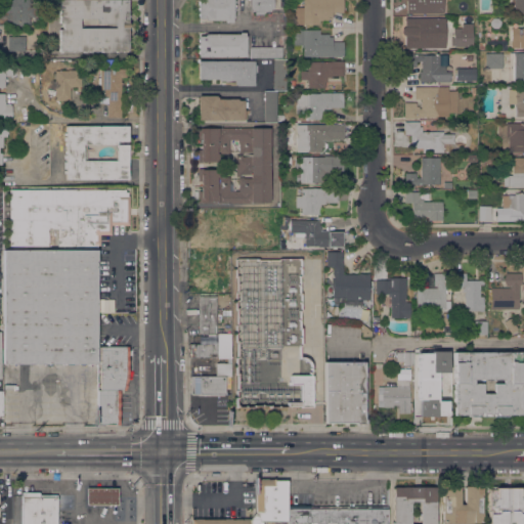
[(0,0),(29,0),(29,7),(34,7),(34,16),(29,16),(29,25),(0,25),(0,0)]
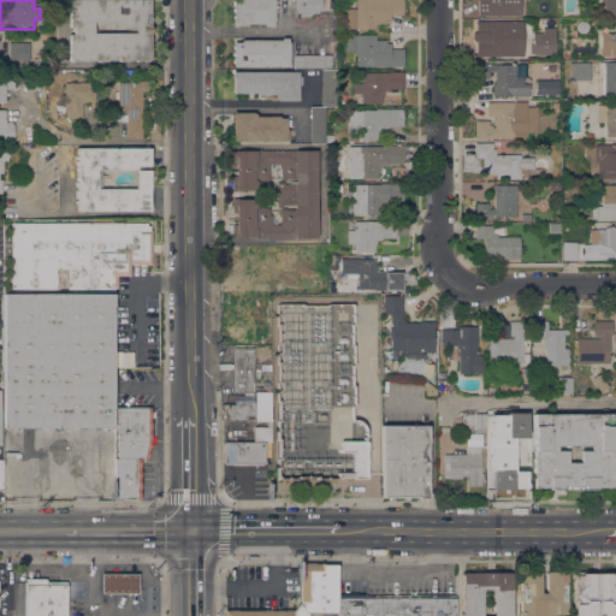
[(69,60),(69,35),(73,35),(73,27),(69,27),(69,0),(149,0),(149,60),(69,60)]
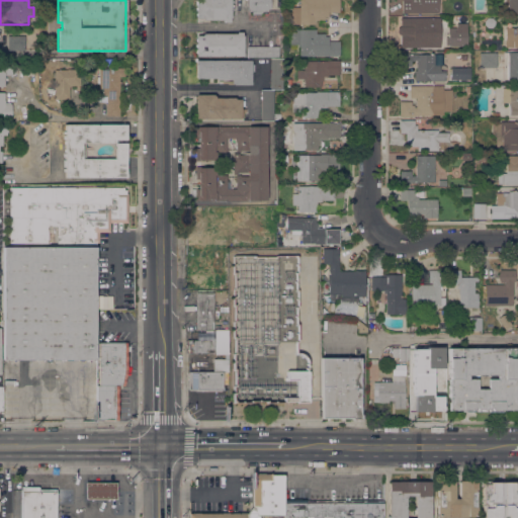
[(230,0),(231,18),(230,18),(230,22),(224,22),(224,19),(203,19),(203,18),(195,18),(195,0),(230,0)]
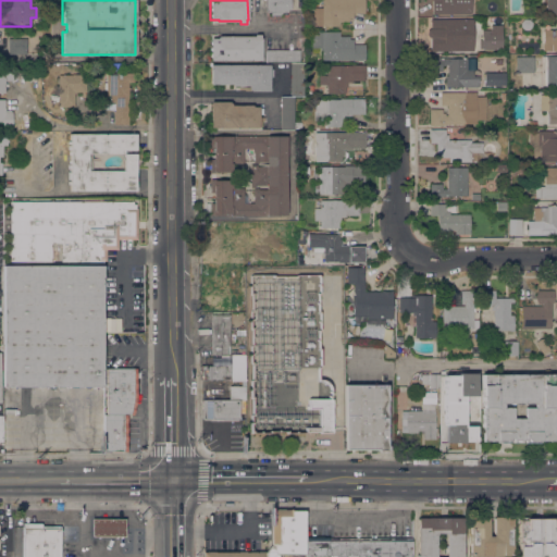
[(291,0),(291,10),(287,10),(287,12),(282,12),(282,15),(270,15),(270,12),(267,12),(267,0),(291,0)]
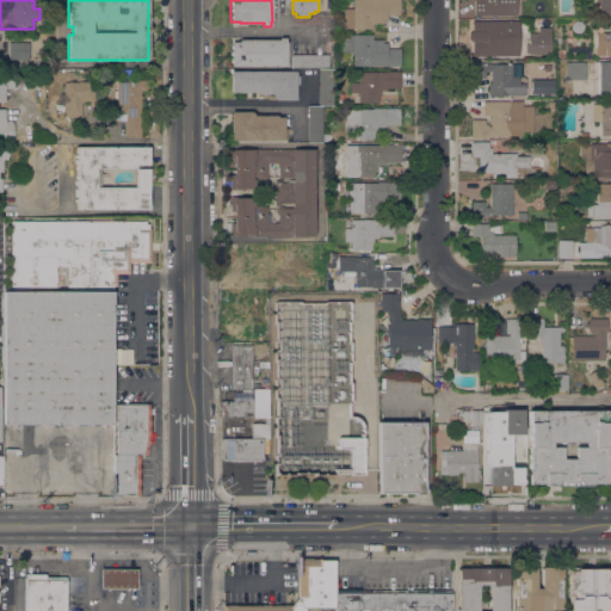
[(400,0),(400,14),(387,14),(387,20),(382,20),(382,24),(372,24),(372,29),(346,29),(346,13),(347,12),(351,12),(353,11),(353,0),(400,0)]
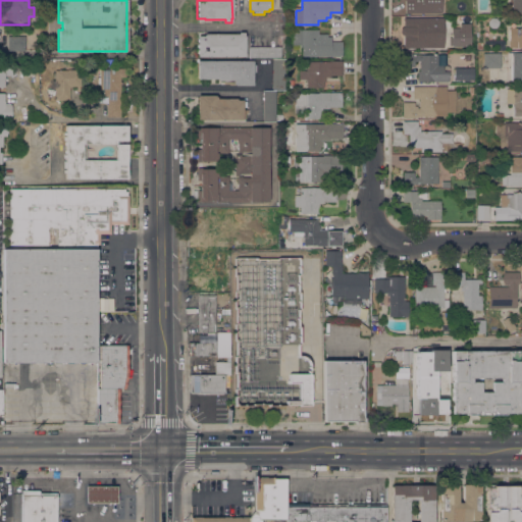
[(437,0),(437,12),(405,13),(405,0),(437,0)]
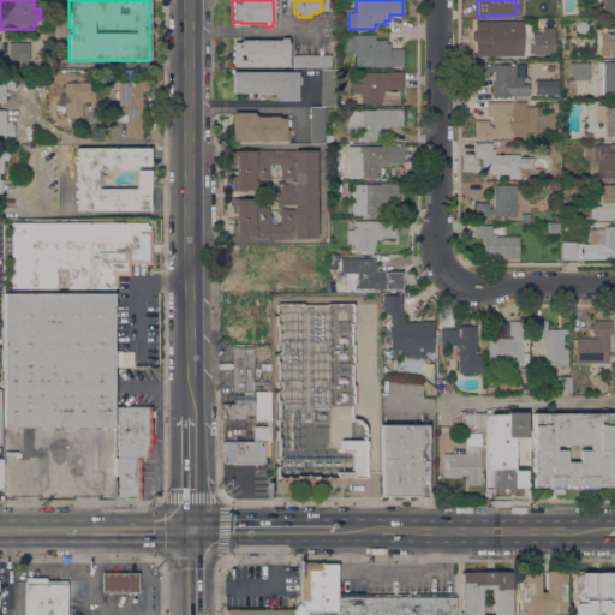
[(614,0),(614,15),(603,15),(603,0),(614,0)]
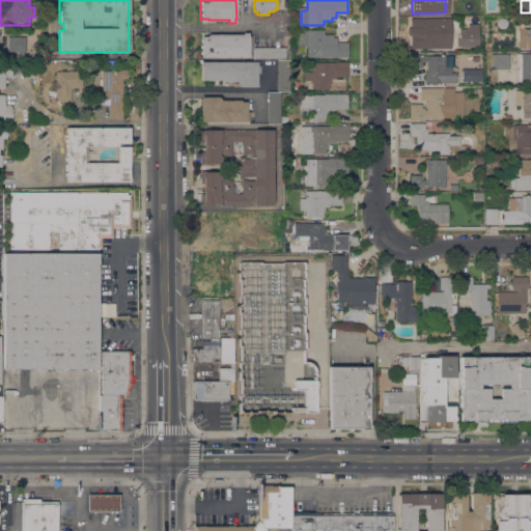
[(507,21),(507,25),(504,28),(500,28),(497,26),(497,21),(500,18),(504,18),(507,21)]
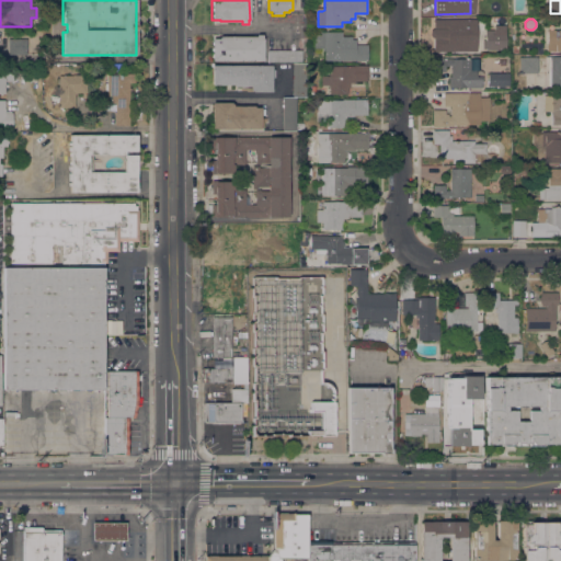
[(560,19),(560,50),(547,50),(547,30),(560,31),(560,19)]
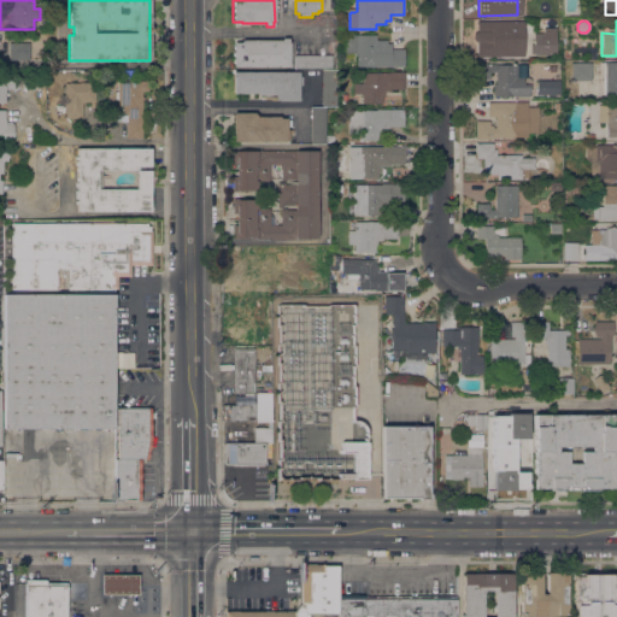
[(521,22),(521,45),(497,45),(497,51),(493,51),(493,57),(476,57),(477,42),(483,42),(483,25),(501,25),(501,22),(521,22)]
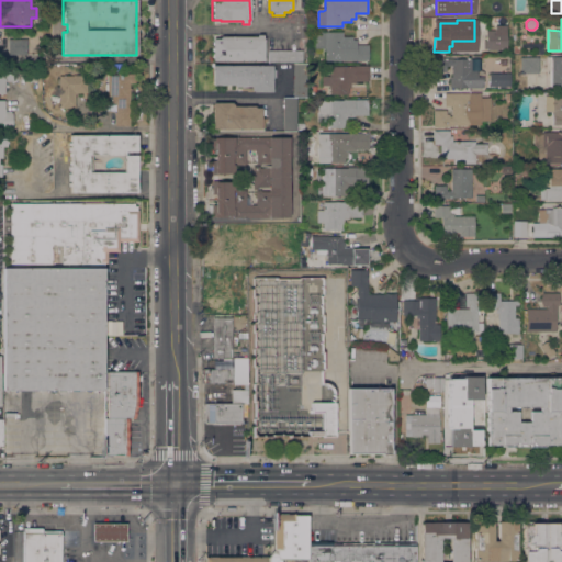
[(506,25),(506,49),(484,49),(484,40),(486,40),(486,31),(494,31),(494,25),(506,25)]
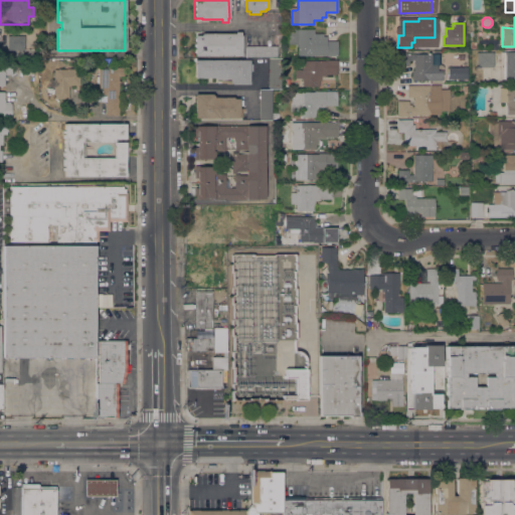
[(313,29),(313,33),(322,33),(322,37),(326,37),(326,41),(336,41),(336,55),(298,55),(298,44),(288,44),(288,29),(313,29)]
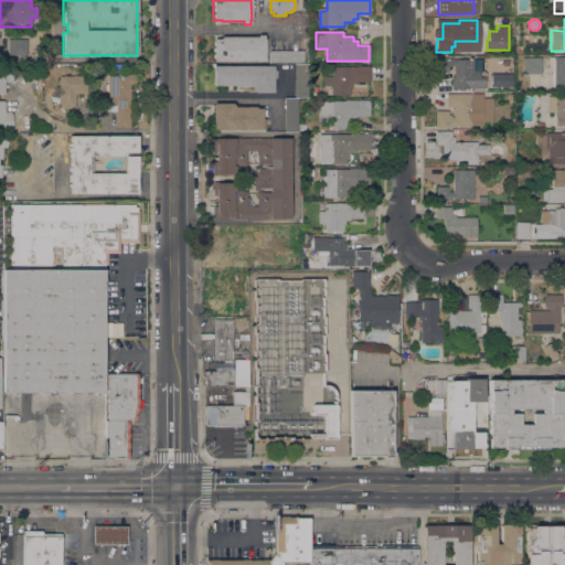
[(258,36),(258,35),(265,35),(265,61),(213,61),(213,40),(222,40),(222,36),(258,36)]
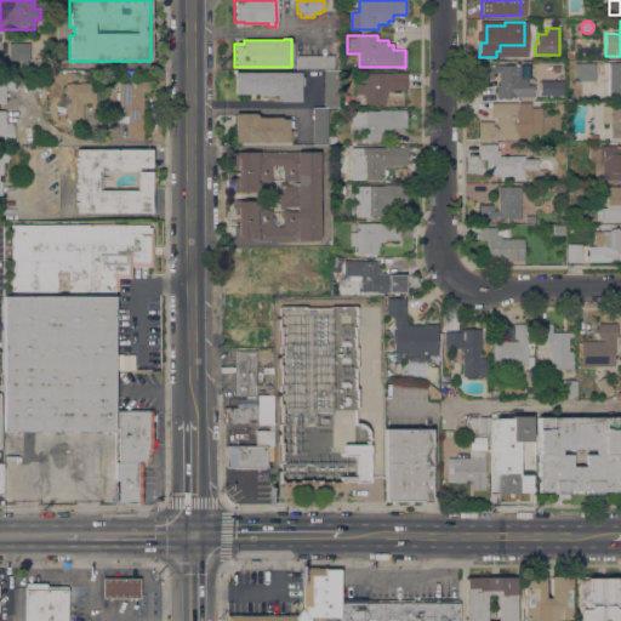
[(10,41),(29,41),(29,60),(10,60),(10,41)]
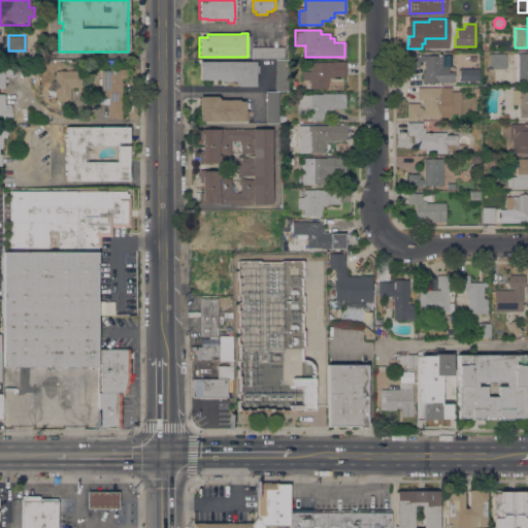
[(284,47),(284,59),(252,59),(252,47),(284,47)]
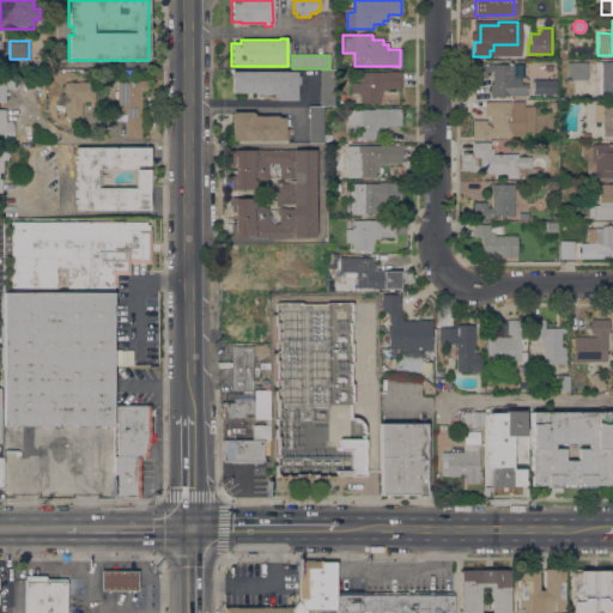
[(612,61),(612,95),(596,95),(596,61),(612,61)]
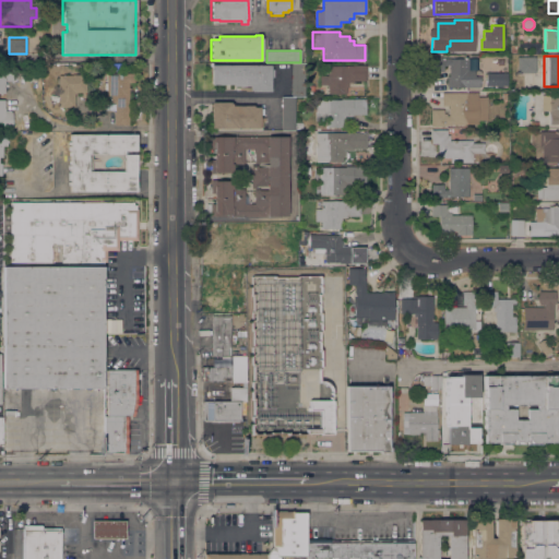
[(441,57),(441,60),(444,60),(444,58),(468,59),(468,70),(474,70),(474,78),(479,78),(479,87),(448,87),(448,75),(449,75),(450,66),(443,66),(443,71),(432,71),(432,57),(441,57)]
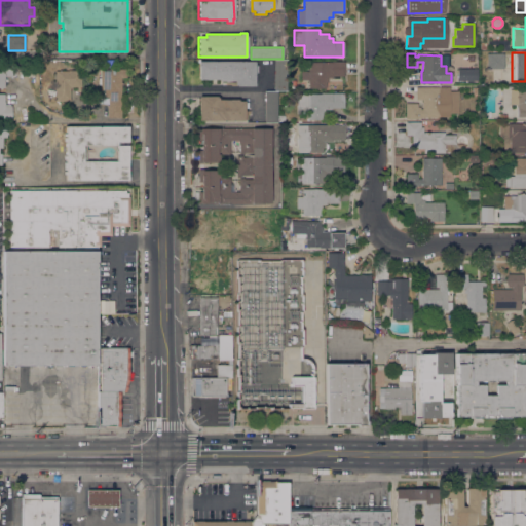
[(504,53),(503,69),(487,68),(488,53),(504,53)]
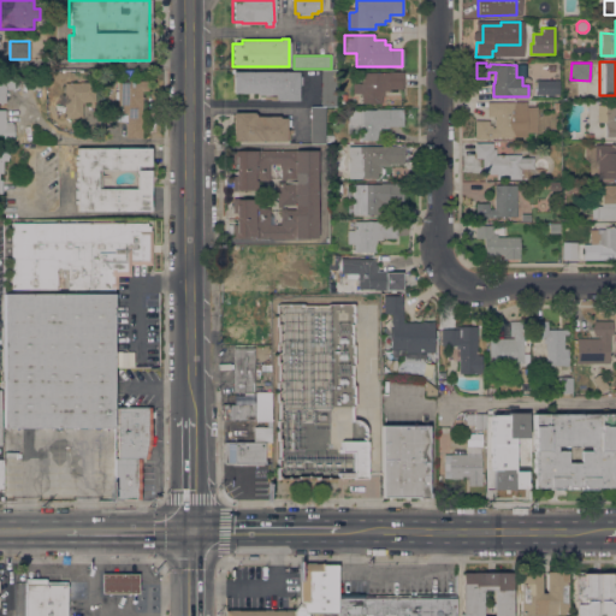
[(336,106),(320,106),(320,70),(336,70),(336,106)]
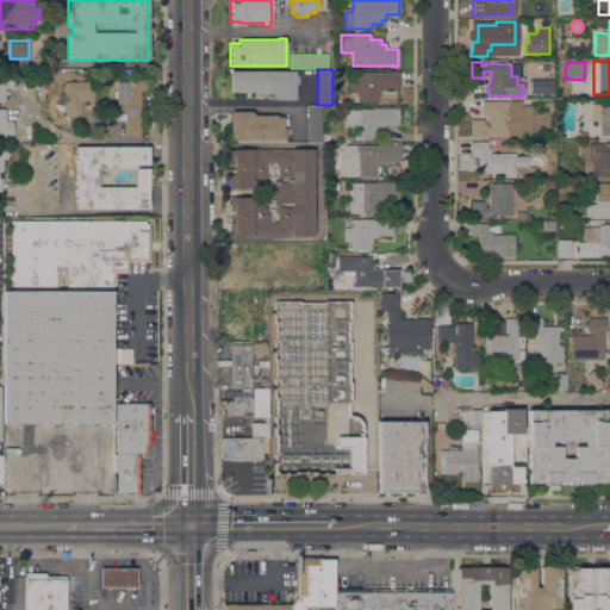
[(13,88),(5,88),(5,103),(0,103),(0,76),(2,76),(2,70),(13,70),(13,88)]
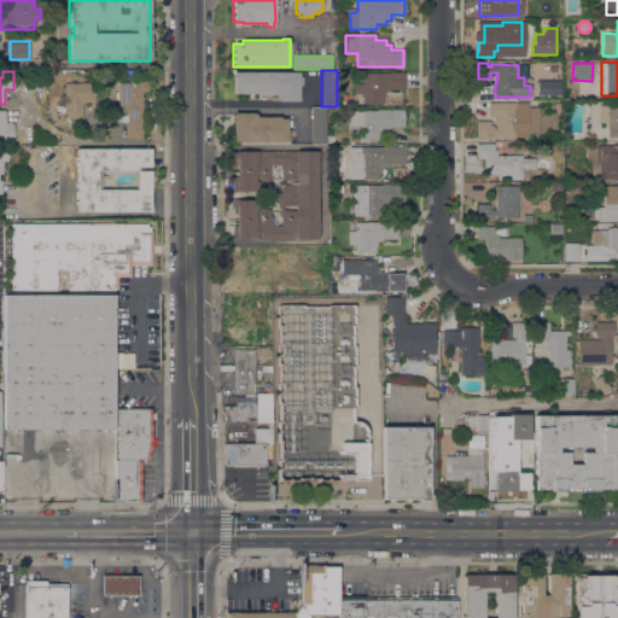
[(388,74),(388,71),(404,73),(404,89),(391,88),(391,93),(383,92),(383,104),(362,104),(362,93),(354,93),(354,83),(362,83),(362,74),(388,74)]
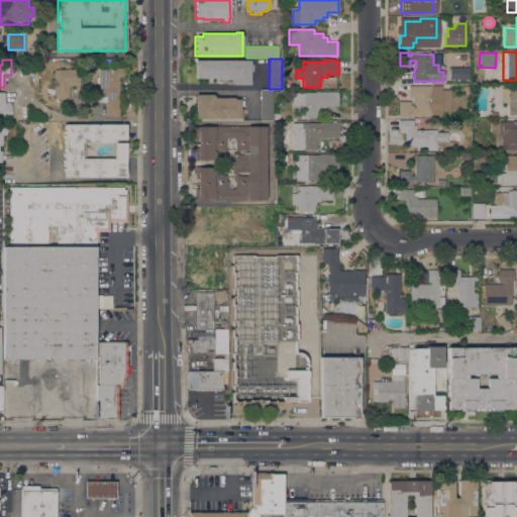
[(249,61),(249,64),(253,64),(253,70),(249,70),(249,84),(232,84),(232,83),(230,83),(230,79),(215,79),(215,78),(196,78),(196,61),(249,61)]
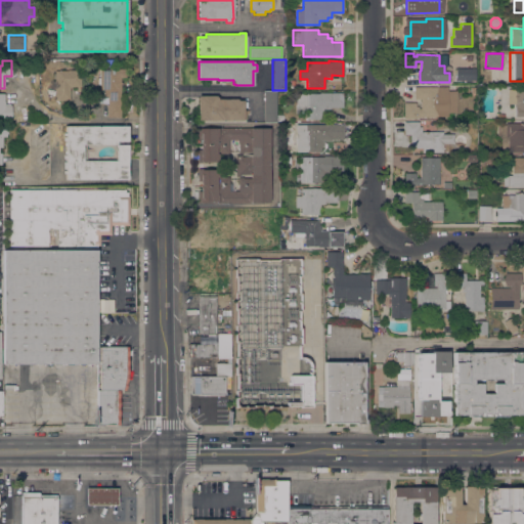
[(100,90),(100,84),(97,84),(97,78),(99,78),(99,69),(125,69),(125,77),(120,77),(121,116),(106,117),(106,104),(107,104),(107,96),(103,96),(103,90),(100,90)]
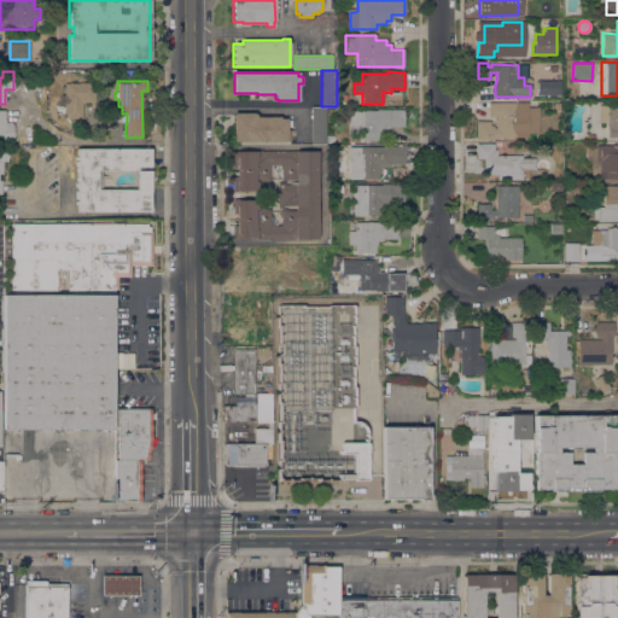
[(560,81),(560,95),(537,94),(537,81),(560,81)]
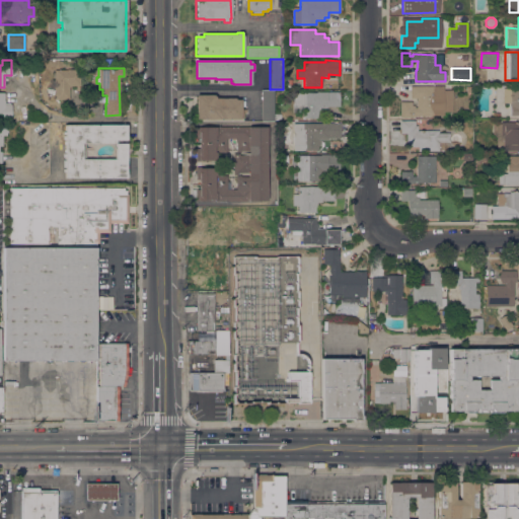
[(79,70),(80,85),(69,86),(69,99),(55,99),(54,70),(79,70)]
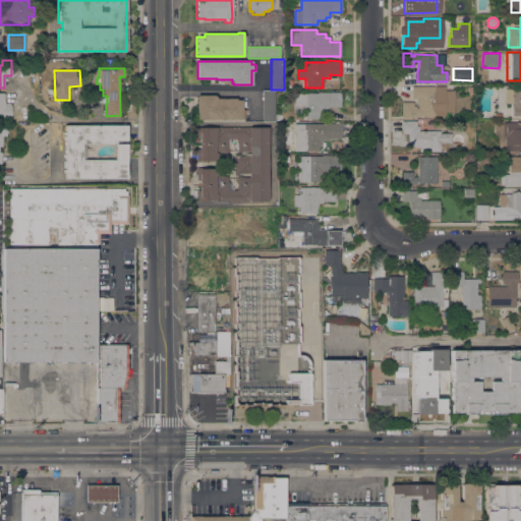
[(445,87),(445,91),(454,91),(454,112),(446,112),(446,116),(413,116),(413,117),(402,117),(402,102),(413,102),(413,106),(416,106),(416,108),(418,108),(418,98),(412,98),(412,87),(437,87),(445,87)]
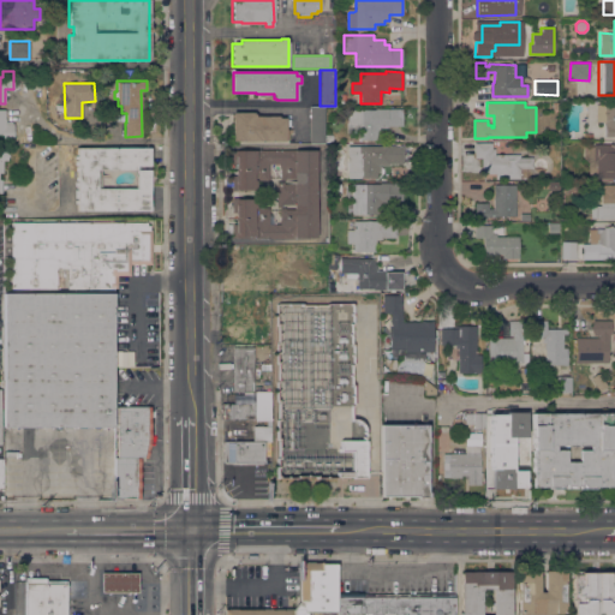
[(614,105),(614,137),(604,137),(604,125),(603,125),(603,123),(596,123),(596,105),(614,105)]
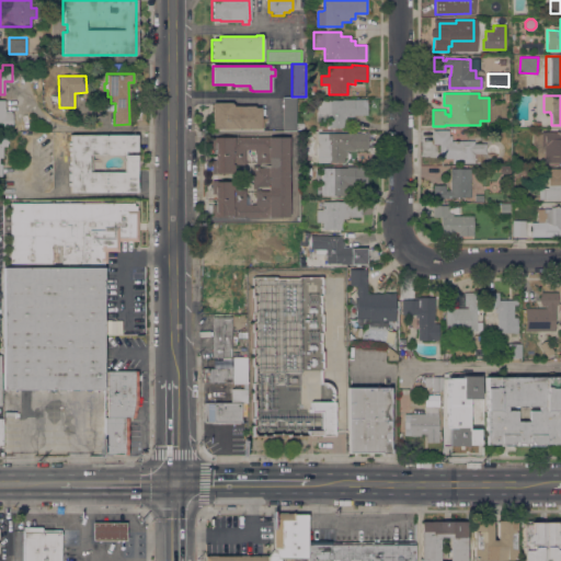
[(296,98),(296,130),(283,130),(283,99),(296,98)]
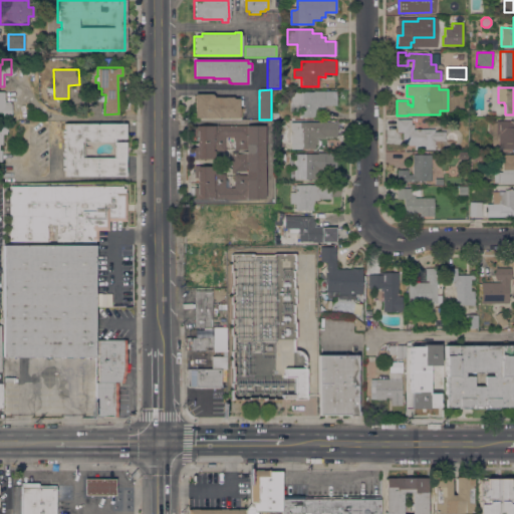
[(0,91),(4,91),(4,99),(5,99),(5,103),(11,103),(11,117),(2,117),(3,111),(0,111),(0,91)]
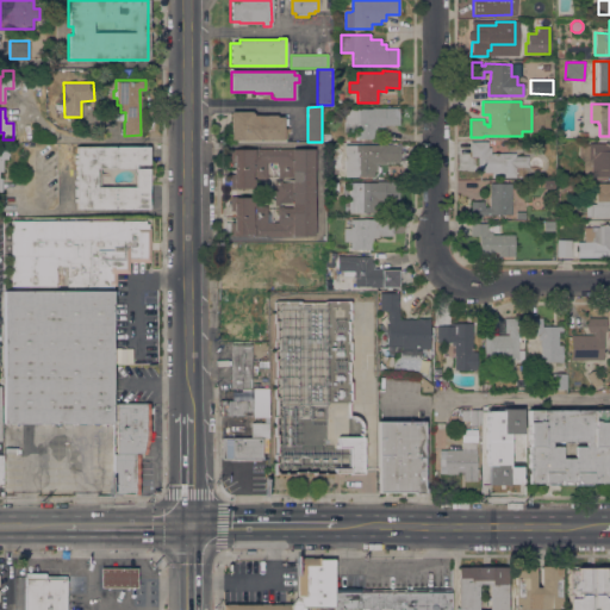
[(372,109),(398,109),(398,125),(384,125),(384,126),(375,126),(375,130),(372,130),(372,138),(356,138),(356,131),(346,131),(344,110),(372,109)]
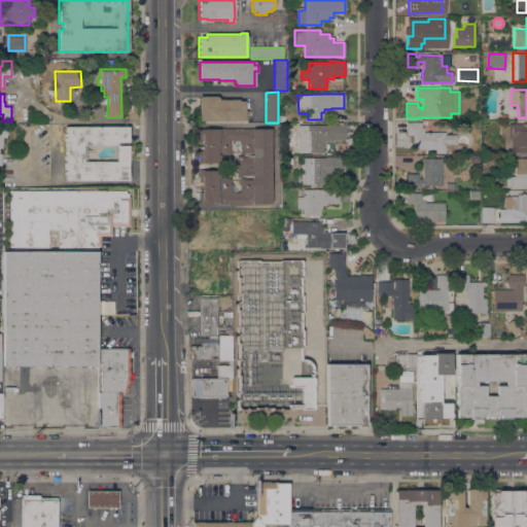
[(217,96),(217,98),(218,98),(218,100),(239,100),(239,101),(244,101),(244,120),(199,120),(199,96),(217,96)]
